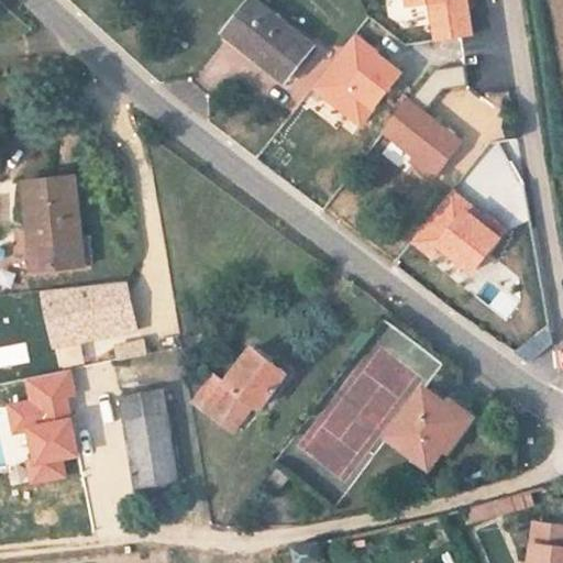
[(310,47),(250,0),(247,0),(222,33),(283,81),(310,47)]
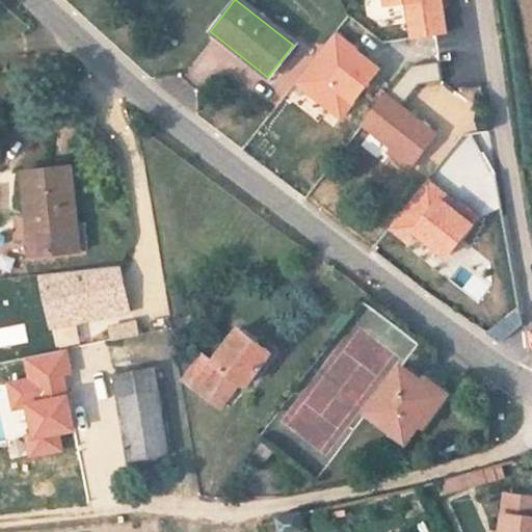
[(381,0),(382,6),(405,3),(410,38),(447,33),(442,0),(381,0)]
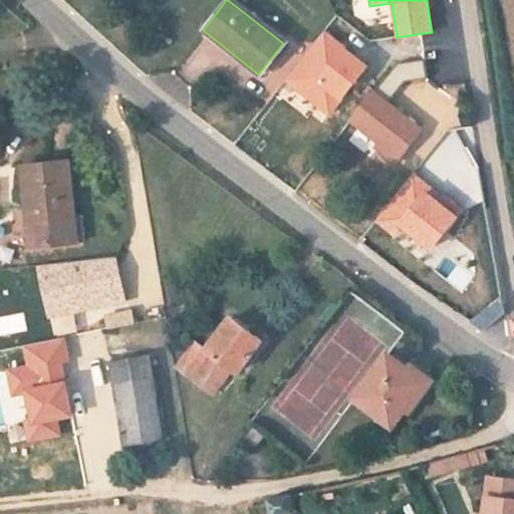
[(366,67),(323,33),(284,83),(327,116),(366,67)]
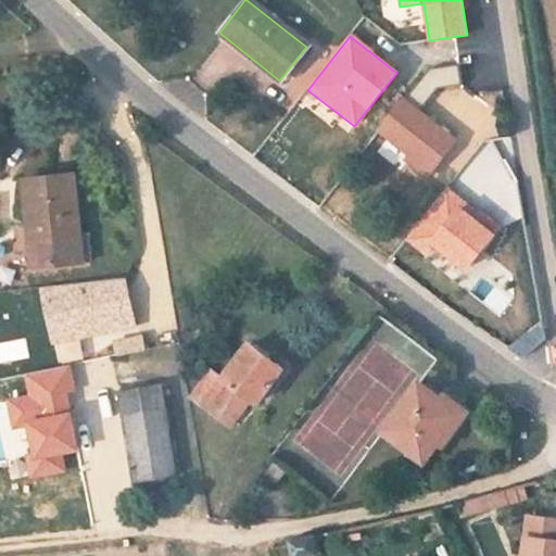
[(426,175),(453,141),(439,129),(416,112),(424,104),(430,96),(415,84),(378,130),(408,155),(405,160),(426,175)]
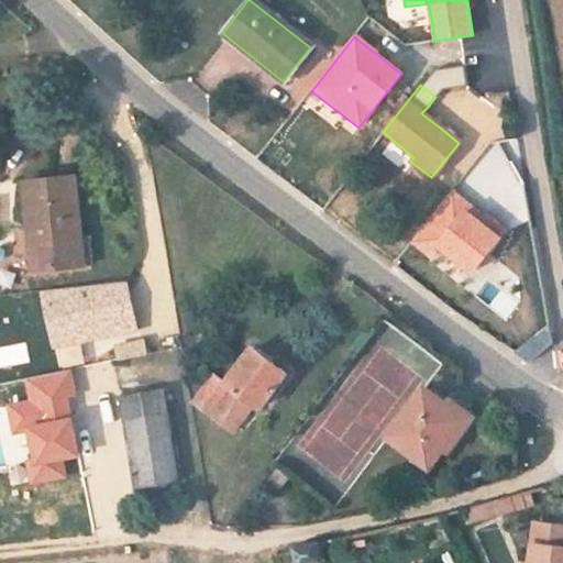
[(421,113),(444,131),(439,112),(429,106),(421,113)]
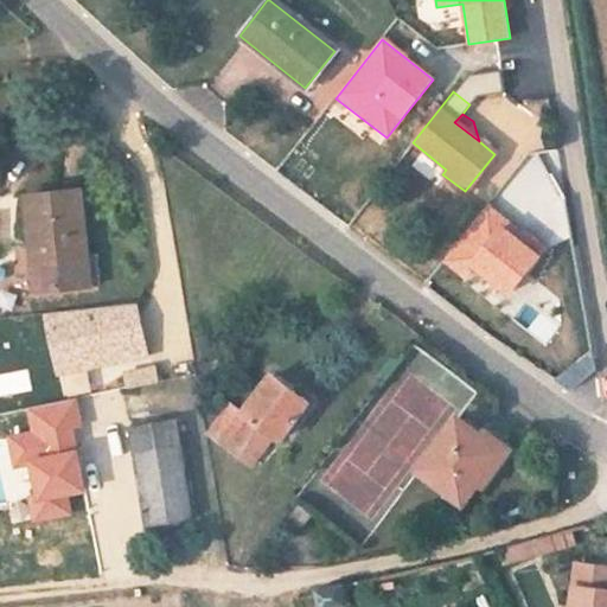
[(82,275),(72,191),(19,198),(29,281),(82,275)]
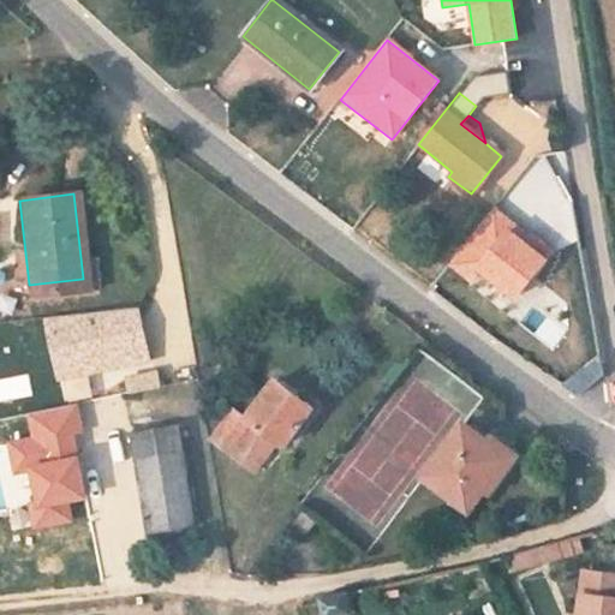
[(471,282),(479,273),(514,302),(549,258),(514,230),(517,227),(494,208),(448,264),(471,282)]
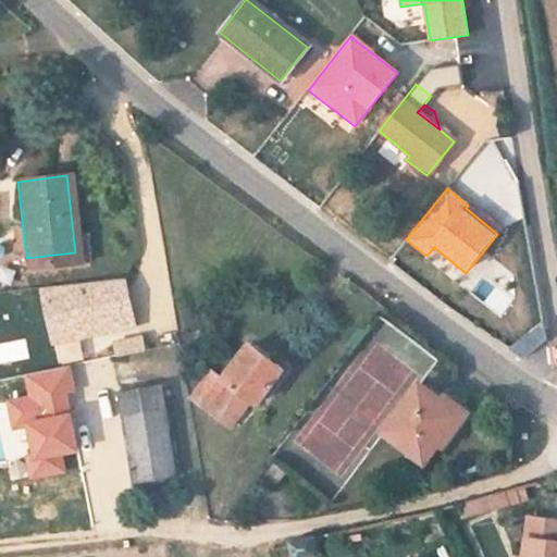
[(40,289),(51,344),(56,343),(81,337),(135,326),(124,281),(40,289)]
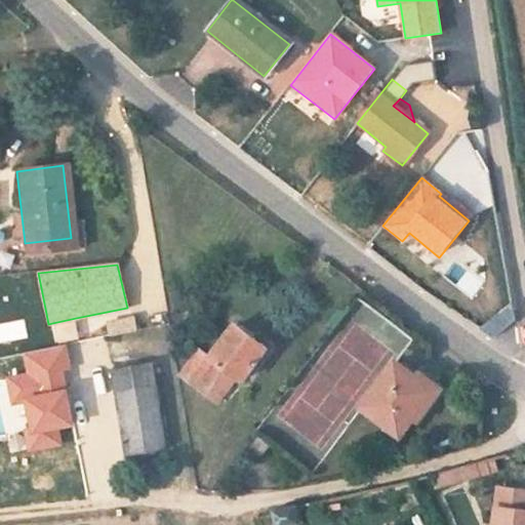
[(229,381),(269,340),(228,306),(202,337),(193,330),(172,358),(175,367),(221,403),(234,387),(229,381)]
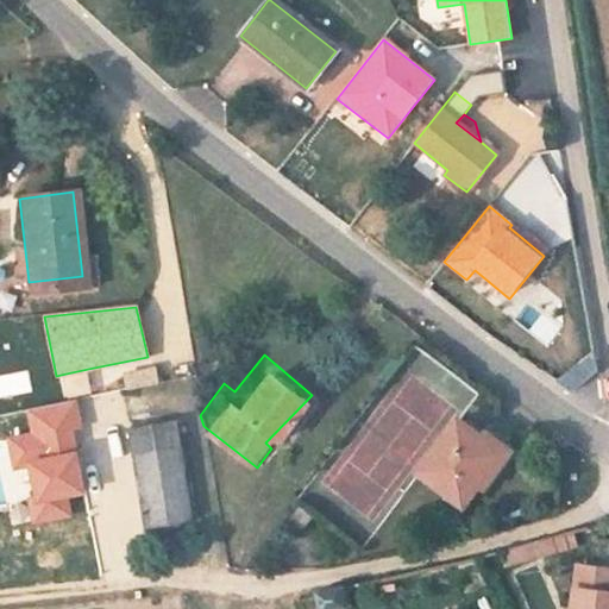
[(125,374),(126,387),(158,381),(156,368),(125,374)]
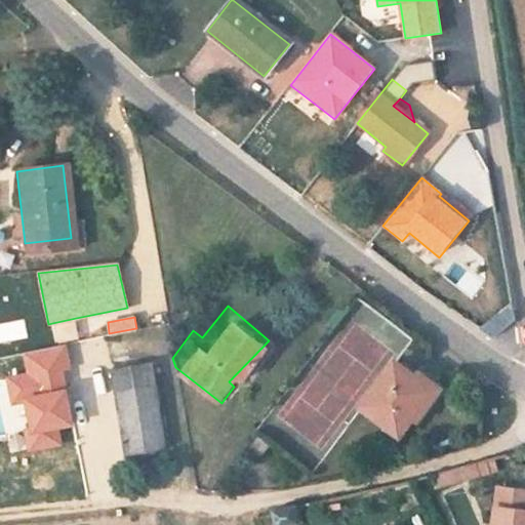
[(76,318),(52,323),(55,342),(78,338),(76,318)]
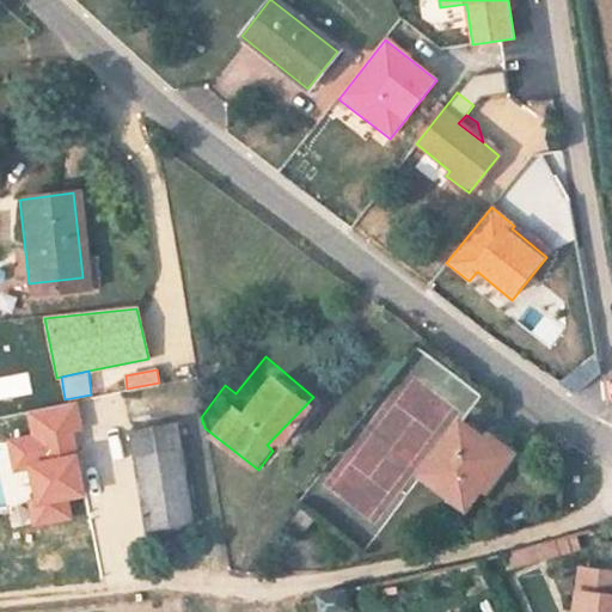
[(73,430),(80,429),(75,404),(28,414),(32,436),(8,441),(13,471),(30,467),(36,501),(30,503),(35,525),(71,518),(68,501),(86,497),(73,430)]
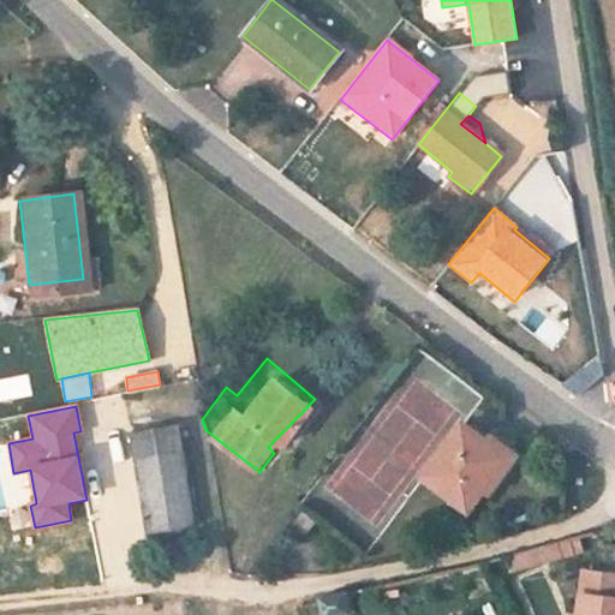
[(156,449),(153,424),(131,427),(136,453),(156,449)]
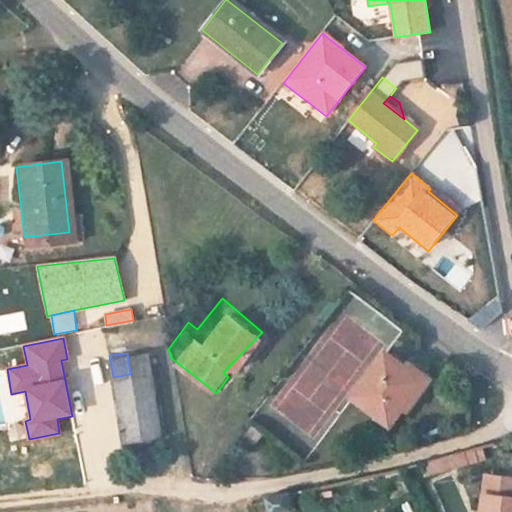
[(387,431),(425,385),(391,358),(353,403),(387,431)]
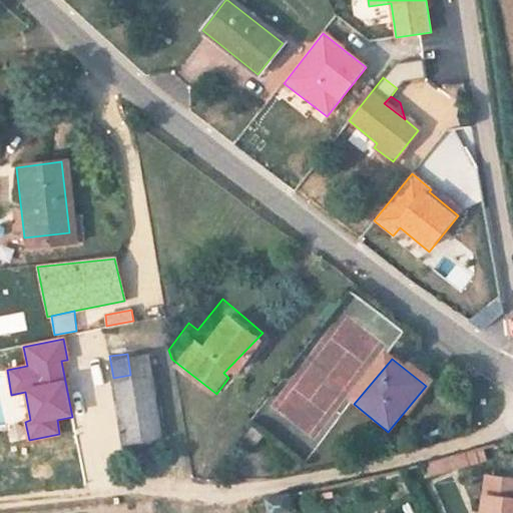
[(163,438),(152,373),(130,375),(113,378),(122,443),(163,438)]
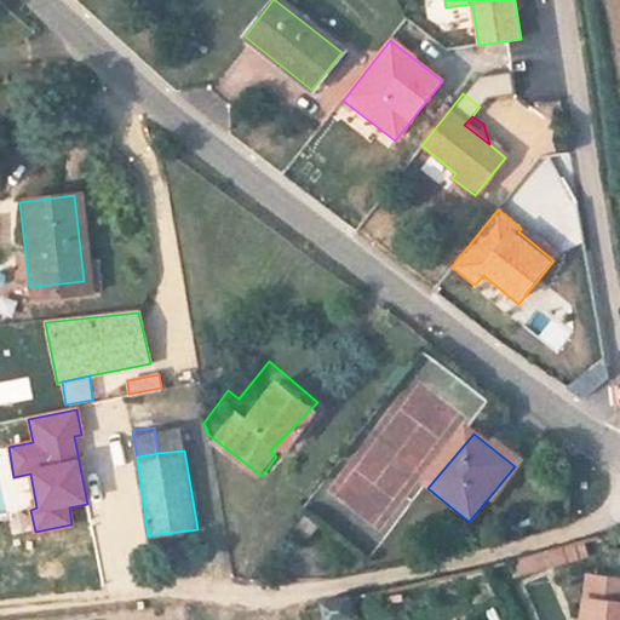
[(619,619),(619,600),(585,597),(581,619),(619,619)]
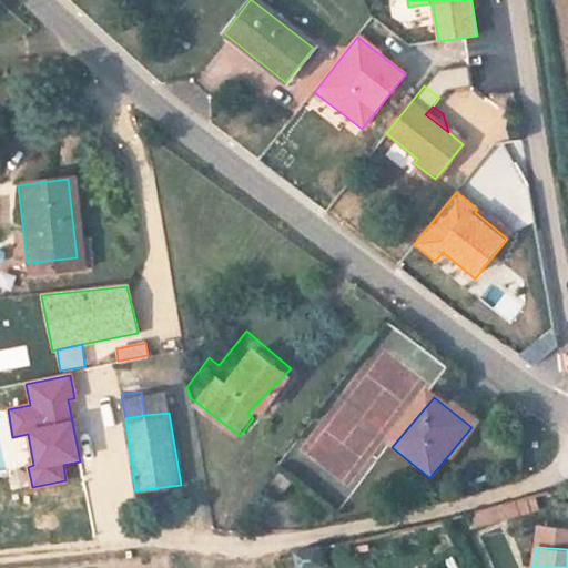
[(323,567),(323,553),(297,555),(296,567),(323,567)]
